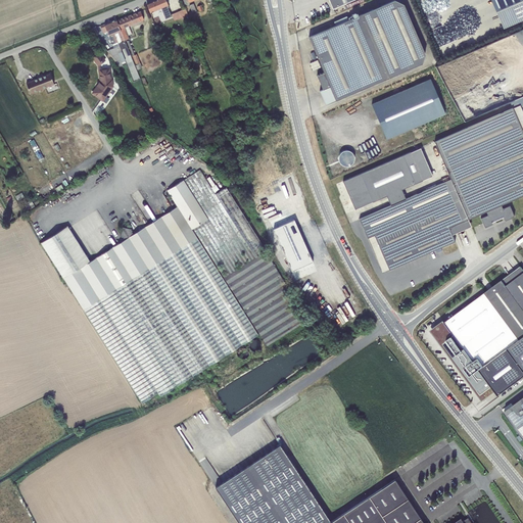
[(165,0),(155,0),(146,4),(150,12),(161,8),(169,5),(165,0)]
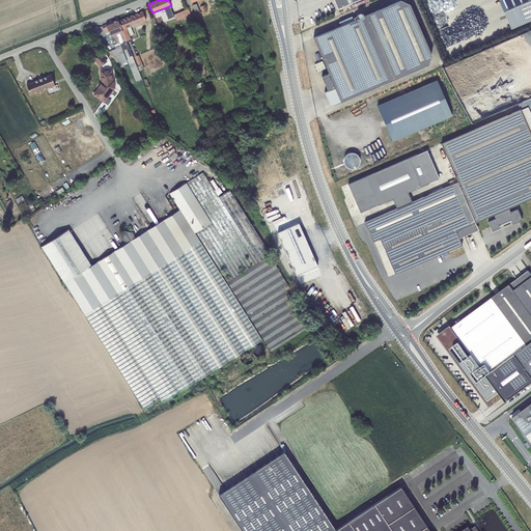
[(340,26),(313,37),(329,74),(322,77),(328,90),(325,92),(331,107),(428,64),(431,56),(410,5),(400,0),(354,20),(353,17),(339,22),(340,26)]
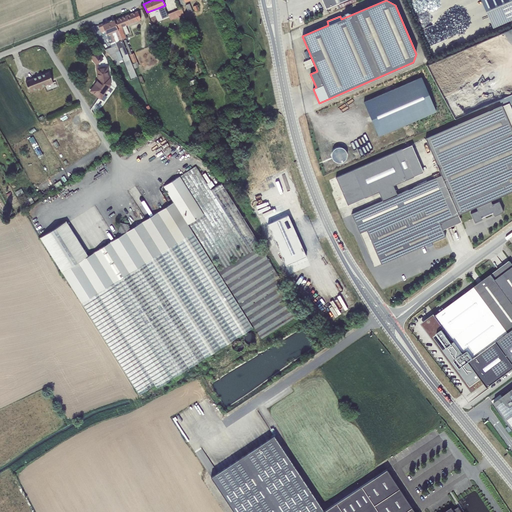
[(322,0),(326,8),(345,0),(322,0)]
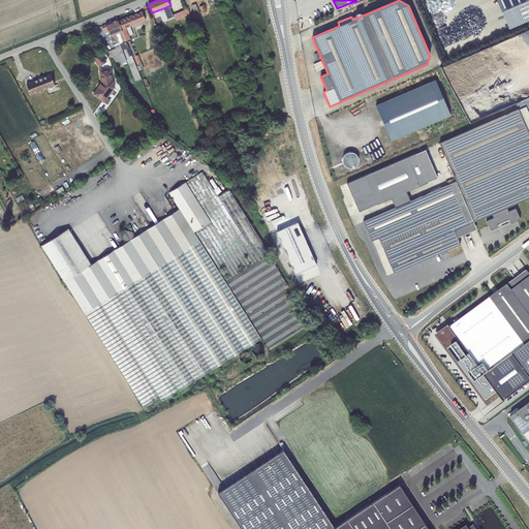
[(528,0),(496,0),(509,29),(528,20),(528,0)]
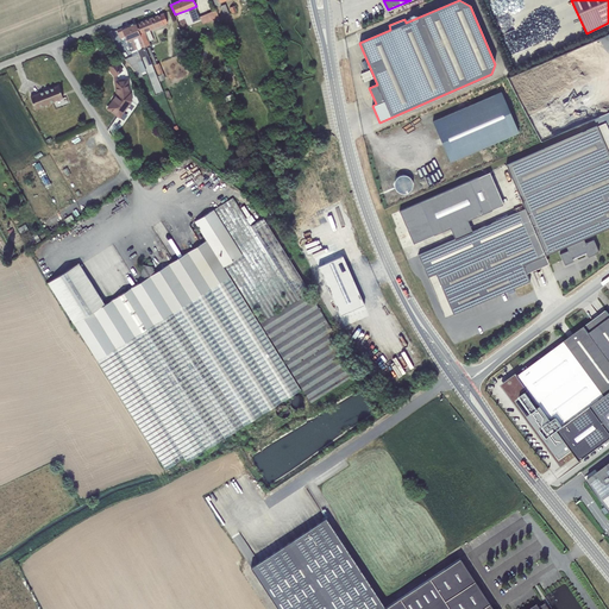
[(196,6),(188,10),(193,22),(200,19),(196,10),(198,10),(196,6)]
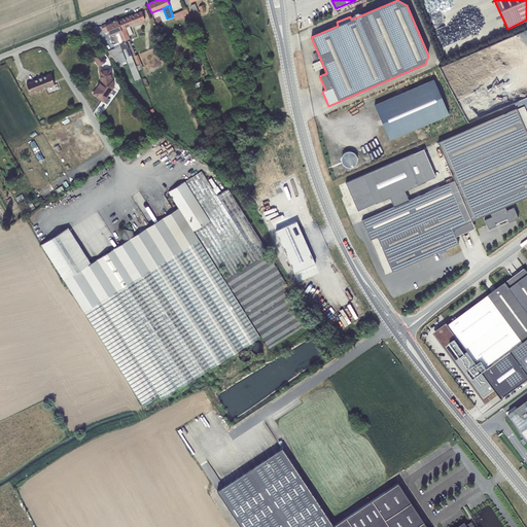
[(187,8),(173,14),(176,21),(189,15),(187,8)]
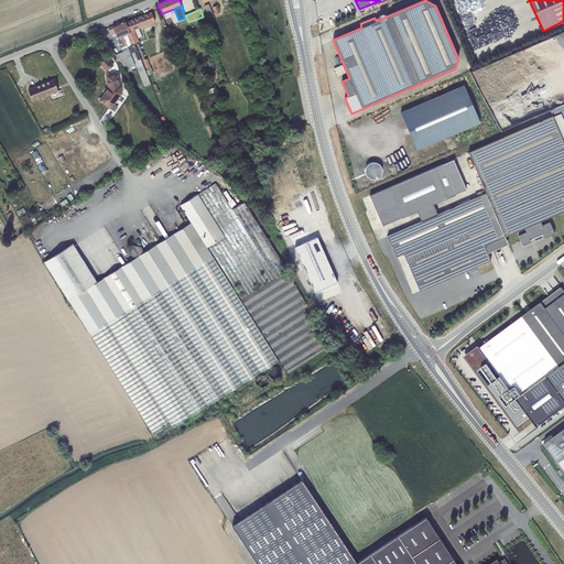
[(126,22),(141,60),(141,61),(143,61),(147,69),(148,75),(153,73),(148,58),(147,58),(138,39),(143,36),(140,29),(155,22),(152,12),(126,22)]
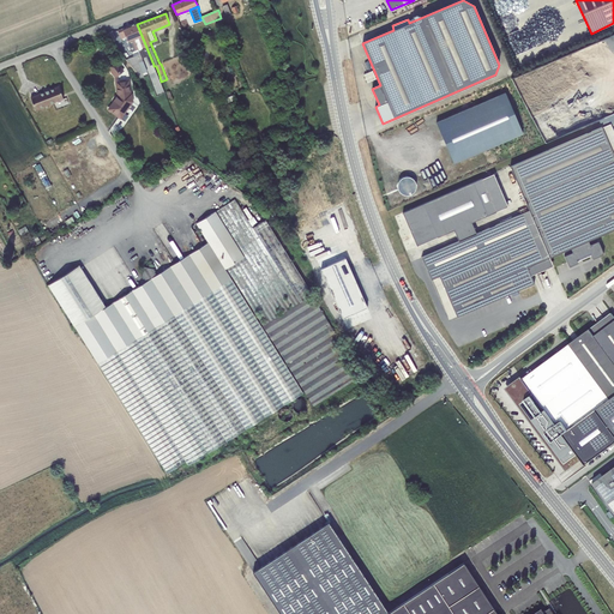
[(137,23),(130,26),(140,54),(142,58),(146,56),(150,66),(154,65),(137,24),(137,23)]
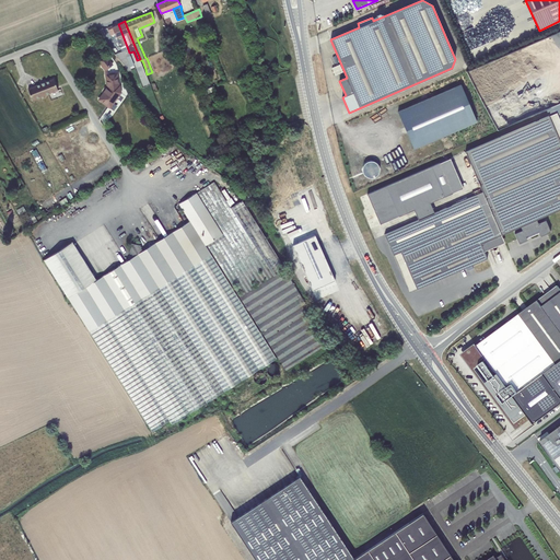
[(112,26),(115,34),(121,51),(128,49),(118,24),(112,26)]
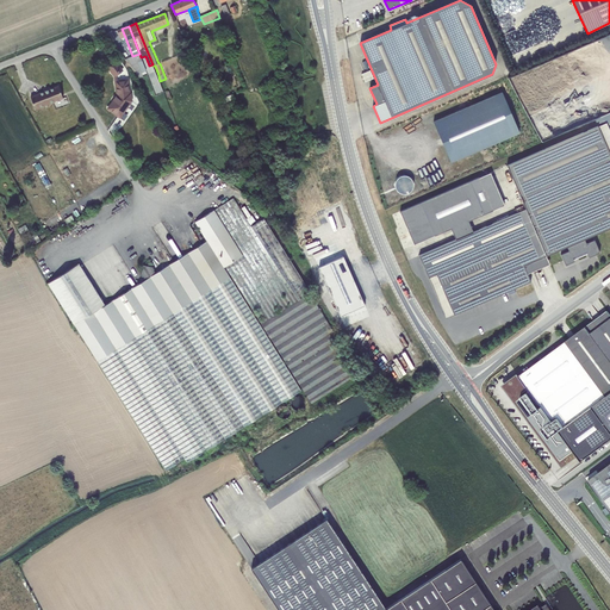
[(111,30),(104,33),(110,41),(116,39),(111,30)]
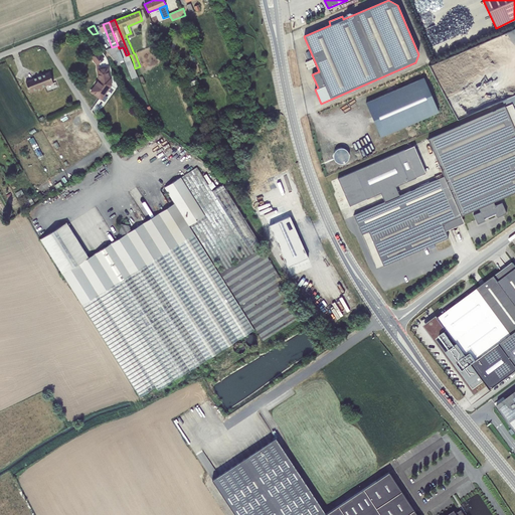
[(106,50),(114,59),(117,65),(121,64),(120,61),(124,59),(119,48),(118,45),(112,47),(106,50)]
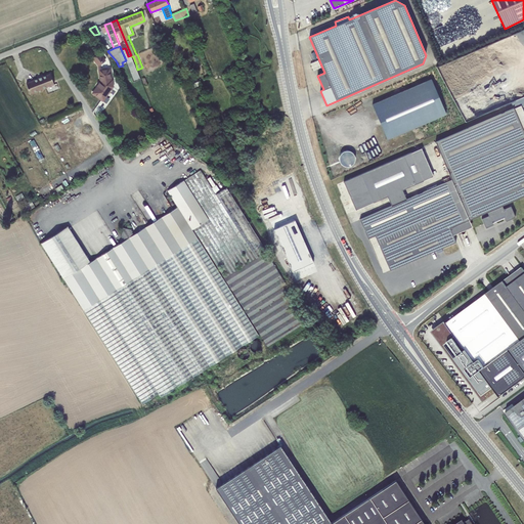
[(99,52),(91,58),(97,66),(99,82),(91,93),(103,101),(114,86),(114,79),(112,79),(111,67),(101,69),(100,66),(105,60),(99,52)]
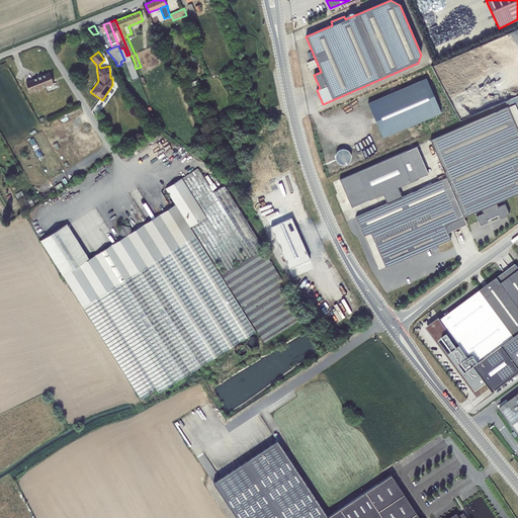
[(50,73),(26,82),(30,93),(54,84),(50,73)]
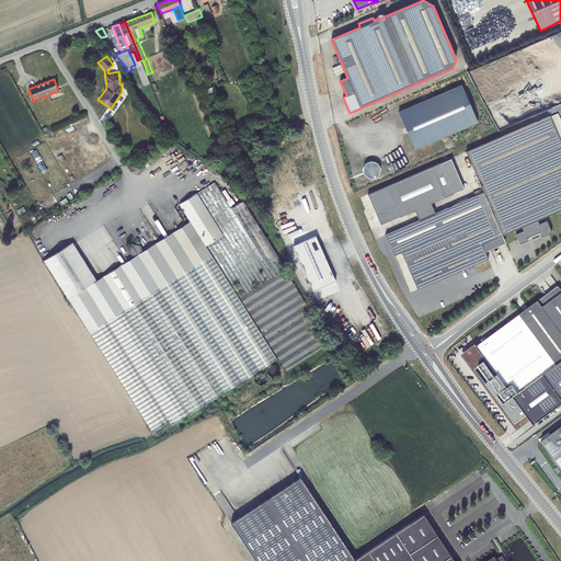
[(462,84),(399,112),(414,149),(478,122),(462,84)]
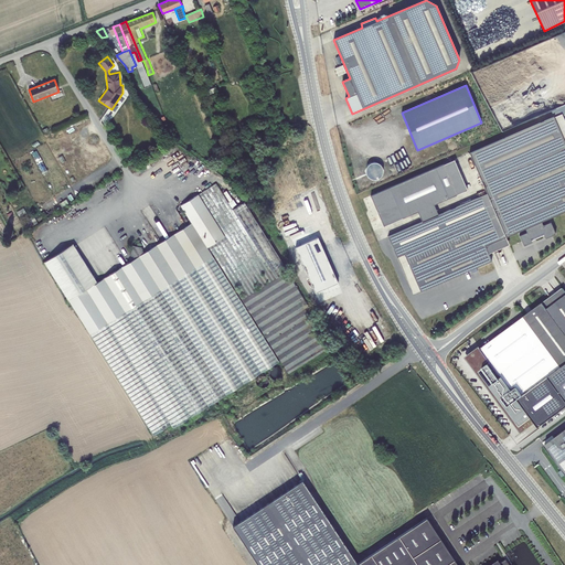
[(564,120),(562,114),(469,153),(487,194),(505,237),(525,228),(542,222),(564,211),(564,120)]
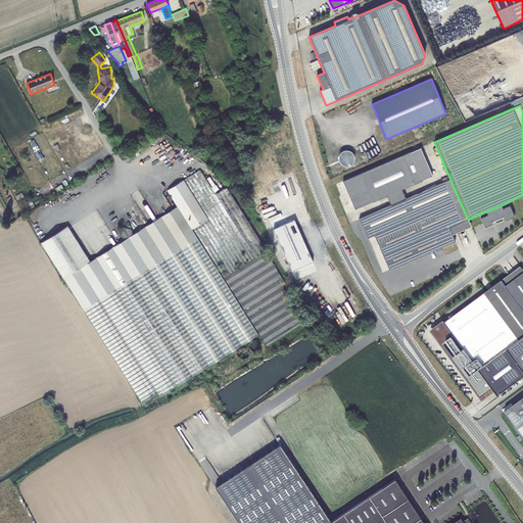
[(468,220),(450,180),(406,199),(401,189),(432,176),(420,147),(343,181),(355,209),(386,196),(390,205),(359,219),(368,238),(374,235),(389,270),(456,241),(453,235),(453,234),(449,228),(468,220)]
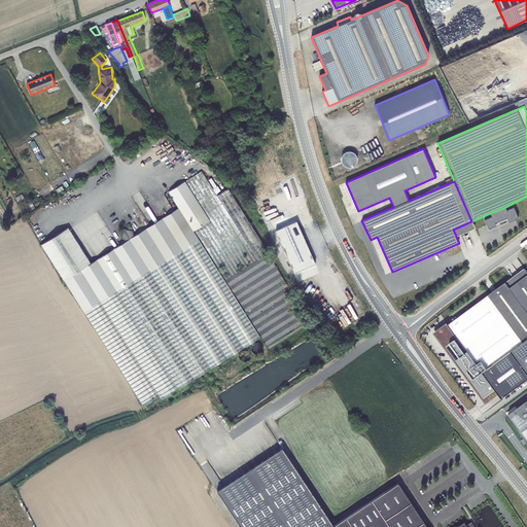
[(257,259),(217,196),(216,194),(220,191),(211,177),(207,180),(202,171),(168,191),(178,208),(229,287),(230,286),(225,280),(257,259)]
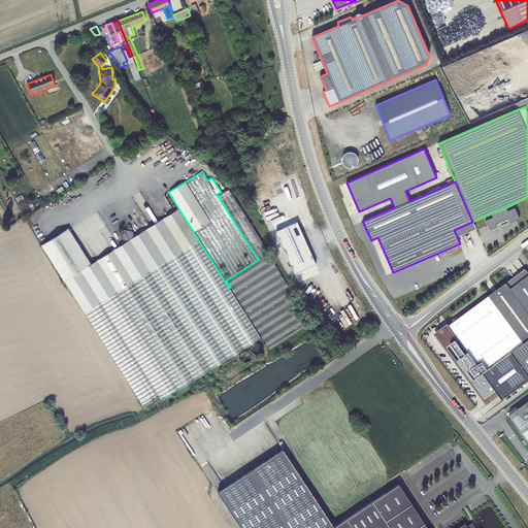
[(228,189),(218,196),(258,260),(226,281),(230,287),(269,350),(308,325),(285,289),(289,287),(228,189)]
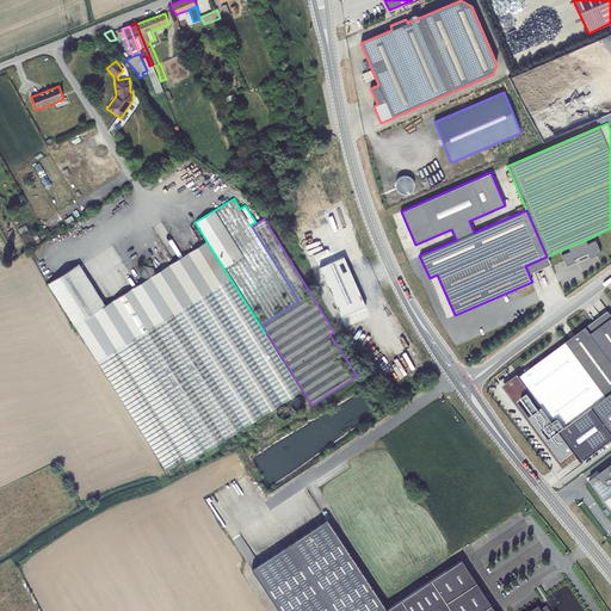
[(36,233),(28,239),(30,244),(28,245),(30,248),(41,241),(36,233)]
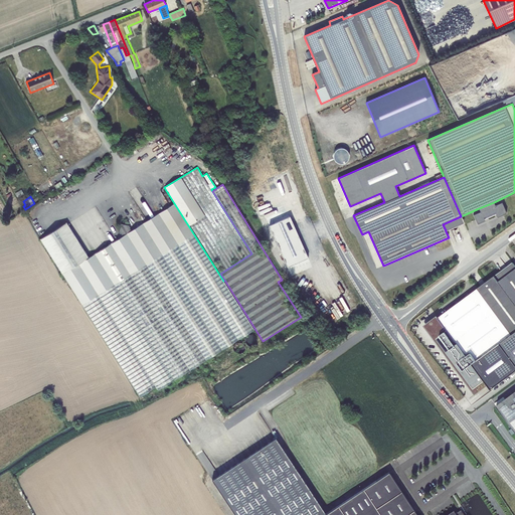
[(480,211),(473,214),(477,223),(485,220),(484,217),(495,212),(497,217),(506,213),(502,202),(495,205),(494,202),(479,208),(480,211)]
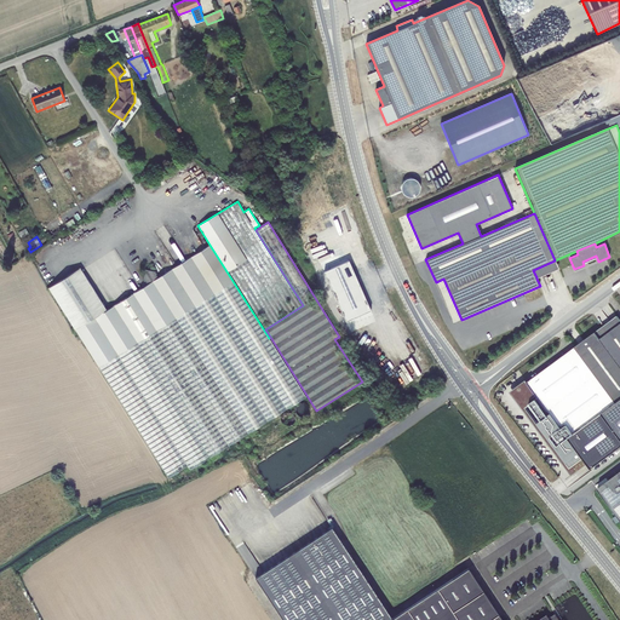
[(269,338),(210,245),(177,267),(158,277),(156,275),(156,274),(155,273),(155,271),(145,269),(143,280),(144,280),(144,281),(145,281),(148,285),(107,310),(80,268),(49,287),(168,477),(188,465),(190,470),(306,397),(269,338)]
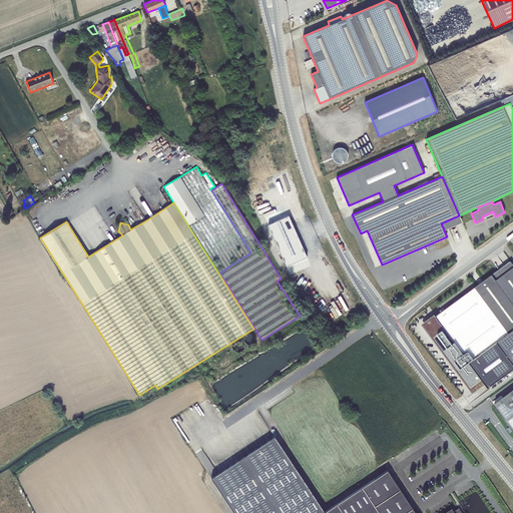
[(289,215),(269,224),(287,266),(307,257),(289,215)]
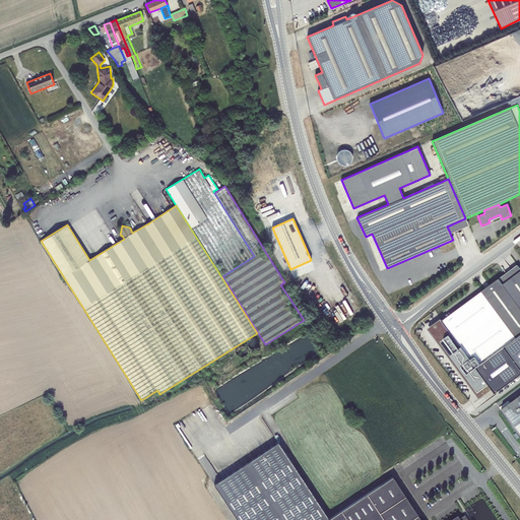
[(468,224),(465,218),(447,226),(450,233),(468,224)]
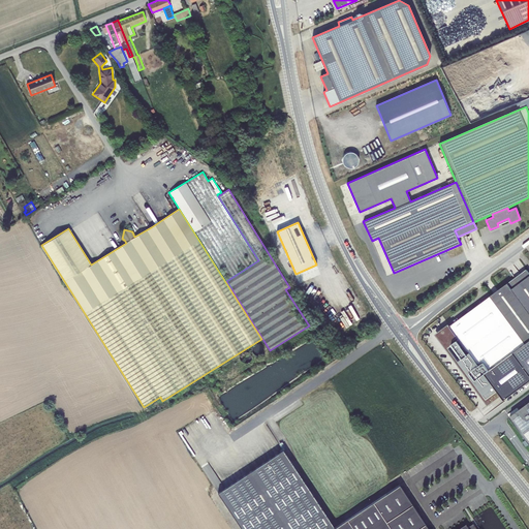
[(528,273),(527,270),(507,283),(512,289),(528,276),(528,273)]
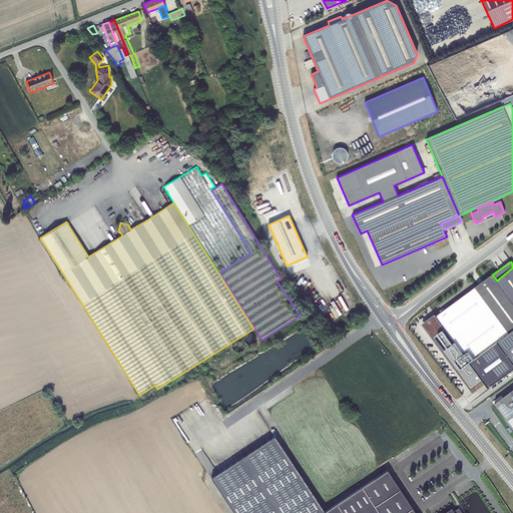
[(486,384),(489,388),(512,371),(512,268),(497,281),(492,275),(436,316),(435,315),(422,324),(473,394),(486,384)]
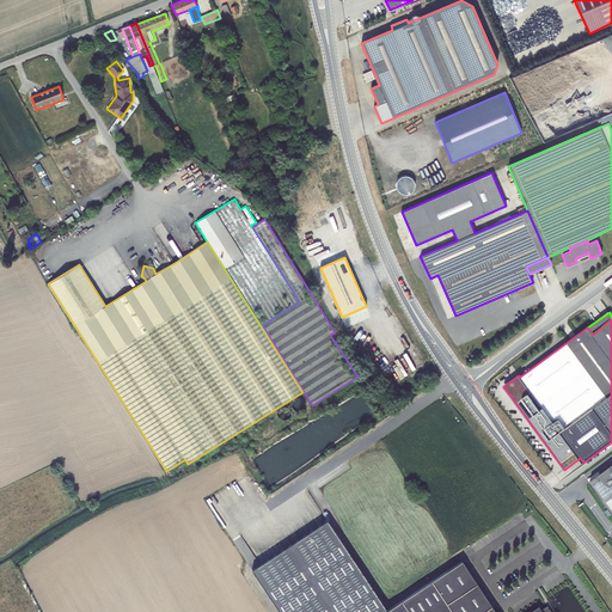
[(611,465),(589,483),(611,512),(611,465)]
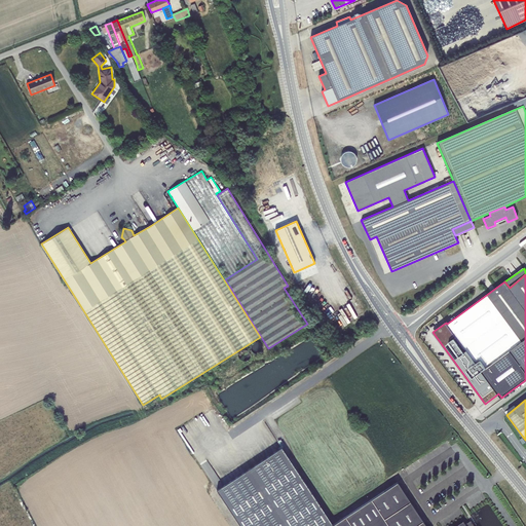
[(333,525),(282,447),(217,490),(239,525),(478,525),(476,525),(474,525),(471,521),(465,524),(463,521),(455,525),(430,525),(428,525),(425,525),(398,482),(333,525)]
